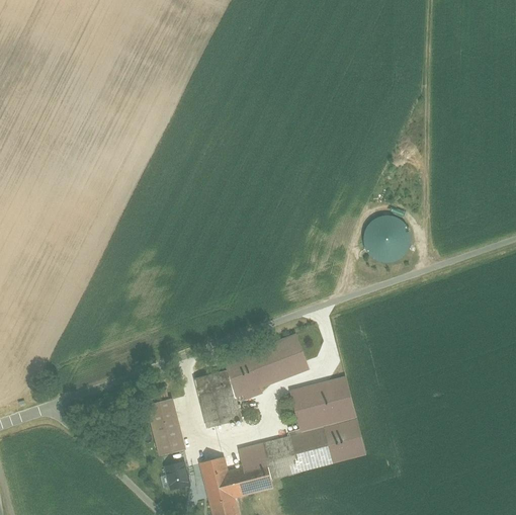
[(368,215),(368,258),(407,258),(407,215),(368,215)]
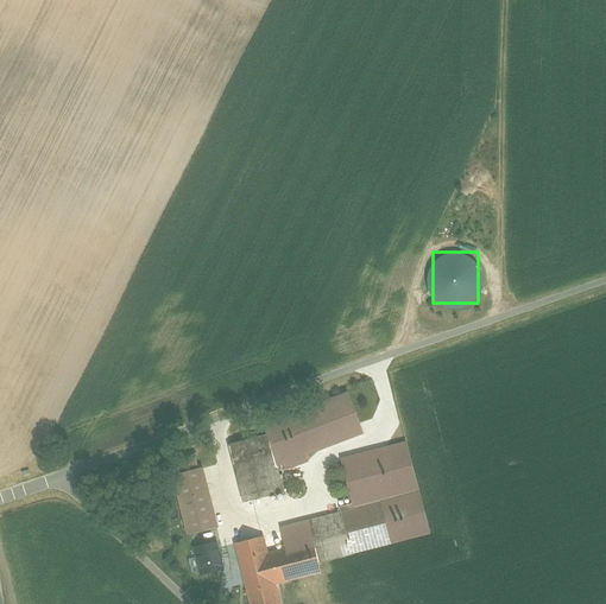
[(311,442),(315,436),(316,430),(314,424),(310,418),(304,415),(298,414),(292,415),(286,420),(284,425),(283,432),(284,438),(289,443),(294,446),(301,447),(307,445),(311,442)]
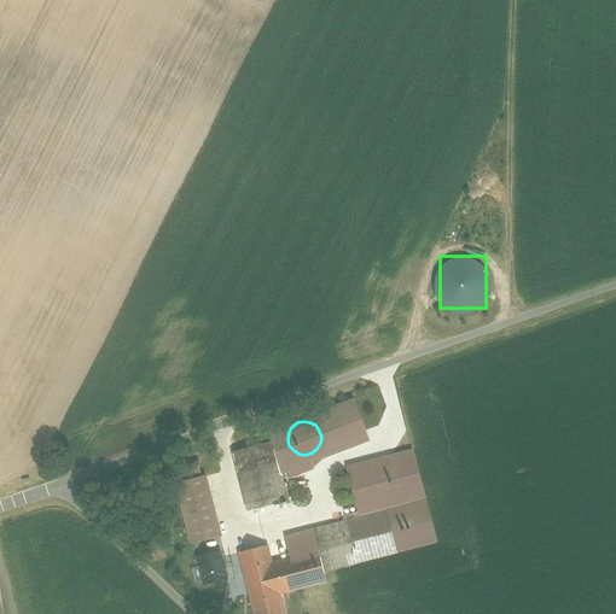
[(202,538),(220,534),(204,465),(173,471),(189,542),(202,538)]
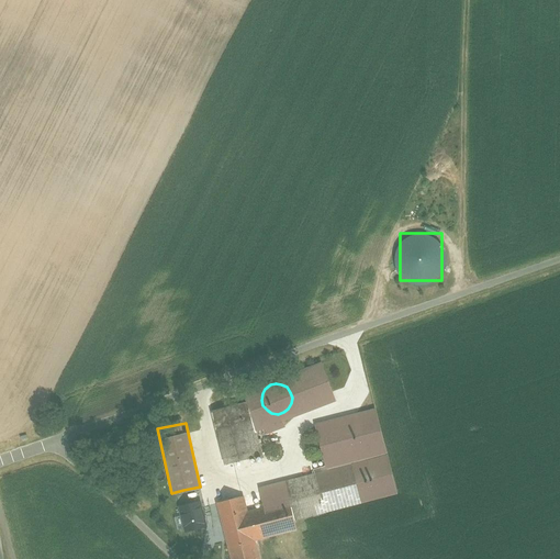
[(329,466),(283,478),(289,501),(294,520),(301,517),(361,503),(350,461),(329,466)]
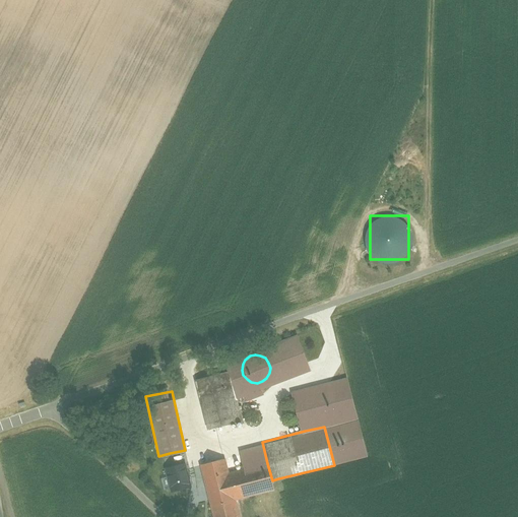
[(247,468),(267,463),(262,442),(262,441),(241,446),(247,468)]
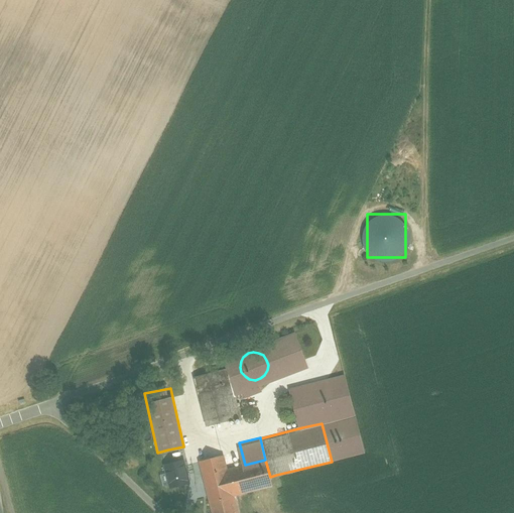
[(223,453),(198,460),(211,512),(238,512),(234,495),(272,485),(270,477),(265,460),(245,465),(227,469),(223,453)]
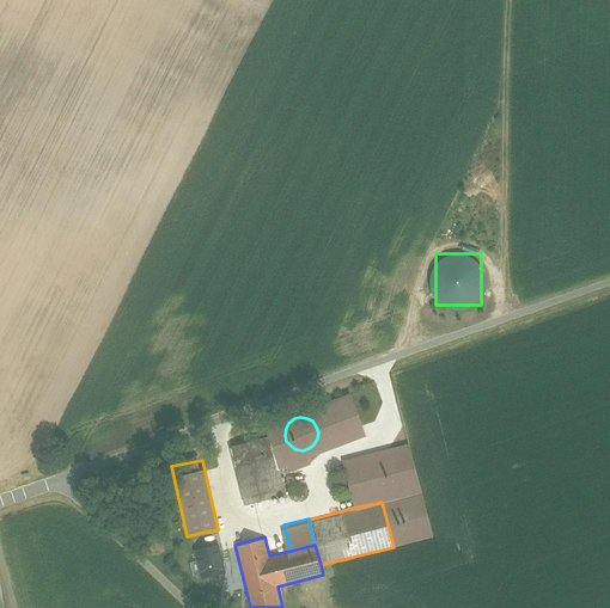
[(201,575),(221,569),(214,542),(194,548),(201,575)]
